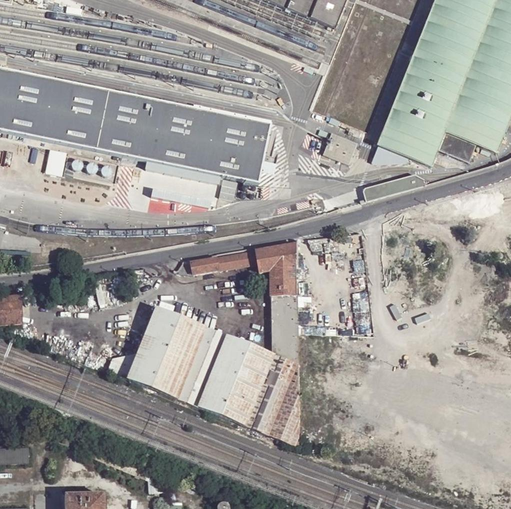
[(262,0),(333,29),(344,0),(262,0)]
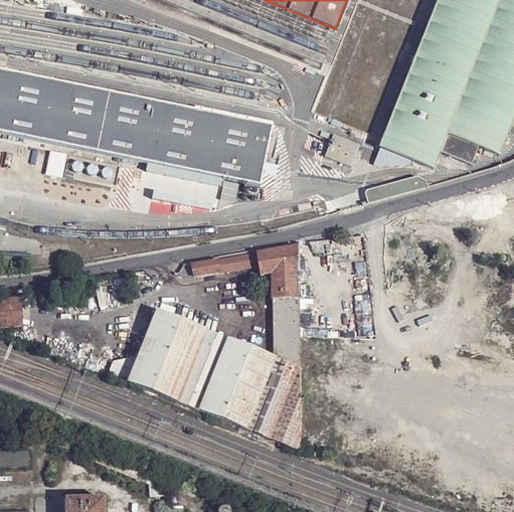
[(496,154),(510,118),(513,119),(513,0),(437,0),(378,147),(433,168),(439,151),(470,164),(477,147),(496,154)]
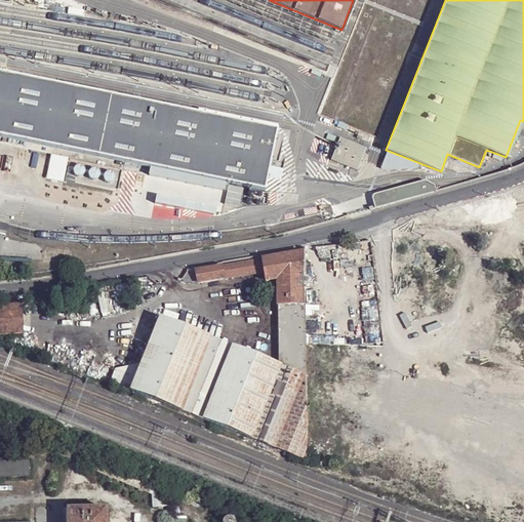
[(279,121),(0,67),(0,131),(267,184),(279,121)]
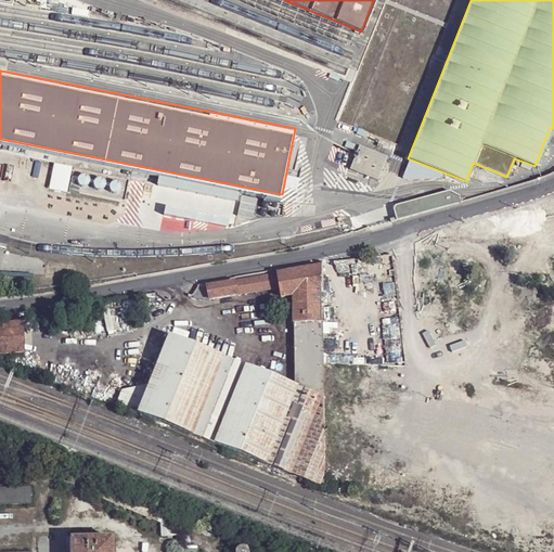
[(383,155),(356,144),(347,166),(373,177),(383,155)]
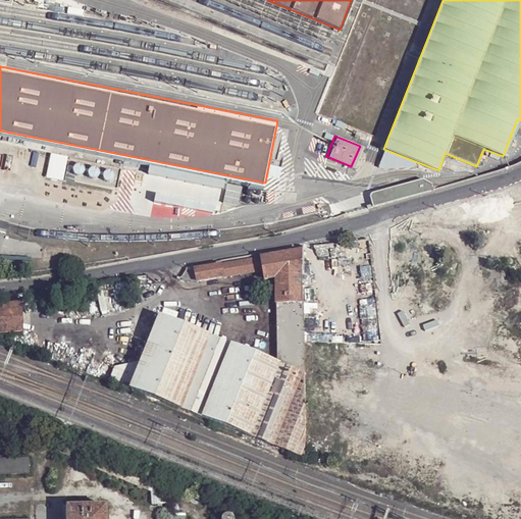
[(56,165),(62,165),(63,156),(48,155),(46,177),(55,177),(56,165)]
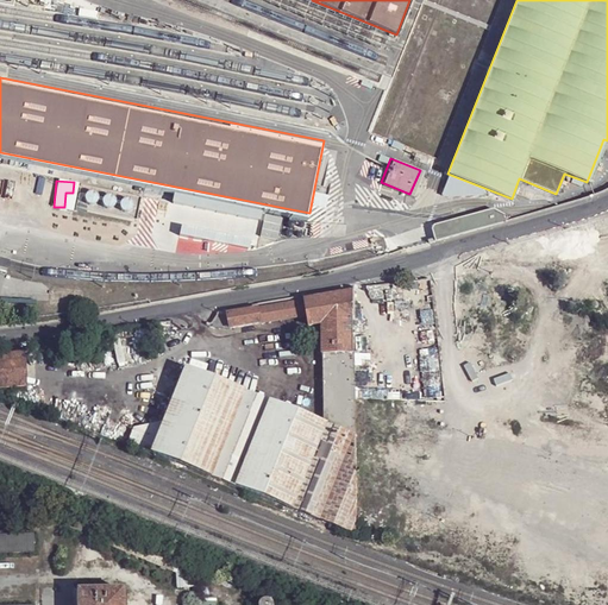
[(434,239),(503,221),(501,212),(491,207),(433,224),(431,227),(434,239)]
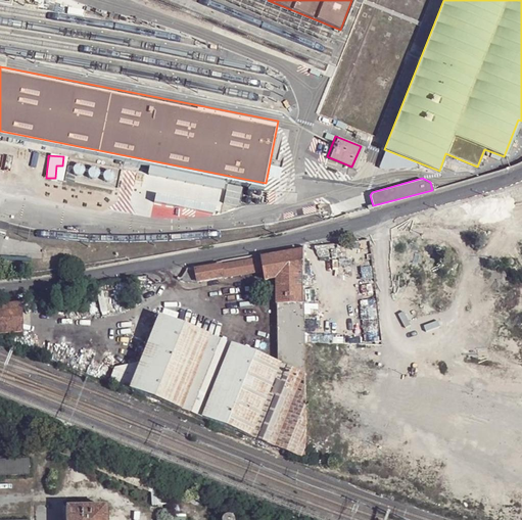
[(302,300),(300,247),(193,267),(196,280),(262,269),(264,277),(274,276),(275,301),(301,301),(302,300)]
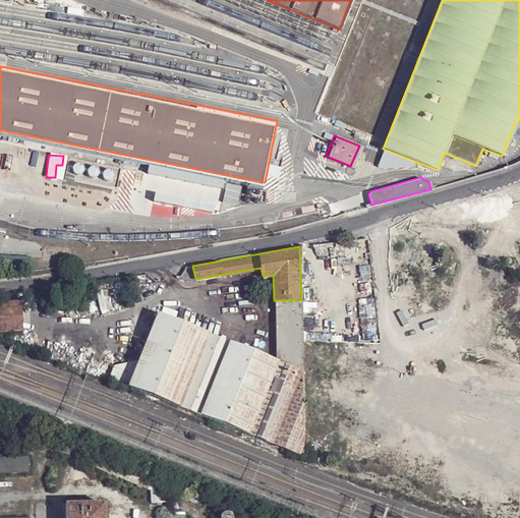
[(0,329),(21,328),(18,299),(0,300),(0,329)]
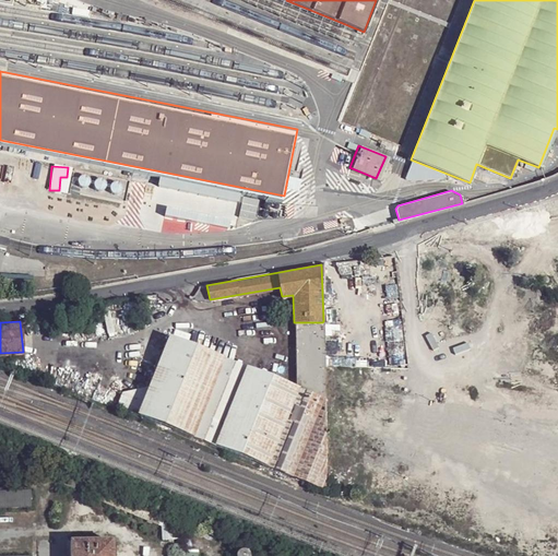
[(323,347),(322,322),(294,322),(294,347),(323,347)]
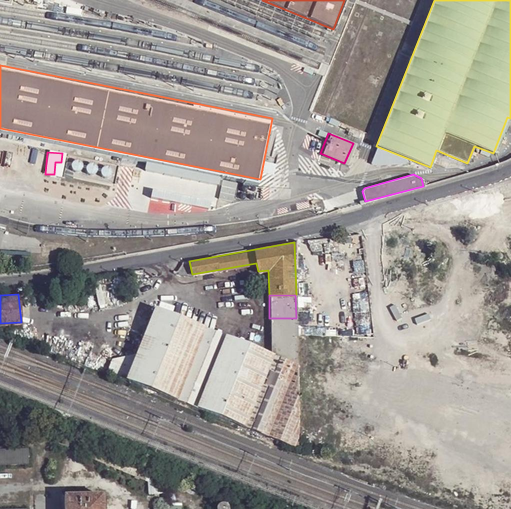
[(156,308),(140,351),(129,378),(244,425),(271,356),(270,355),(156,308)]
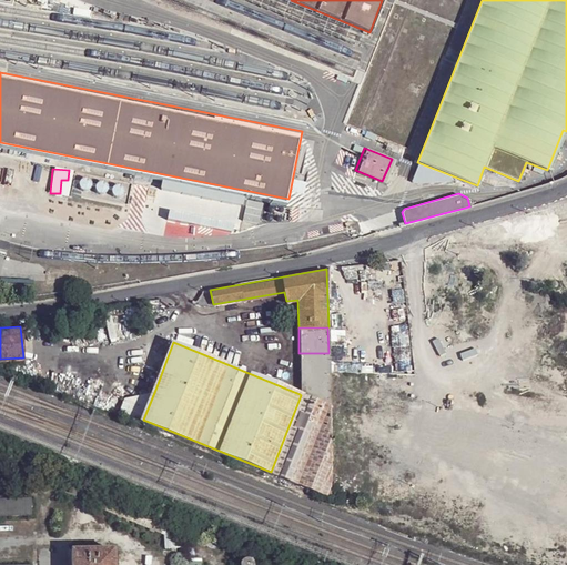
[(328,406),(328,353),(299,353),(300,394),(301,395),(328,406)]
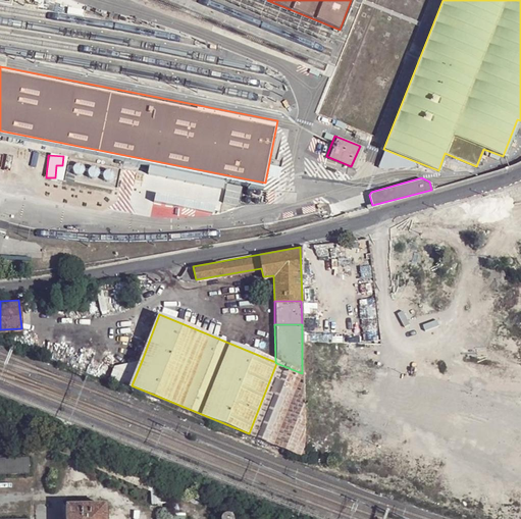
[(132,385),(143,358),(114,364),(109,376),(132,385)]
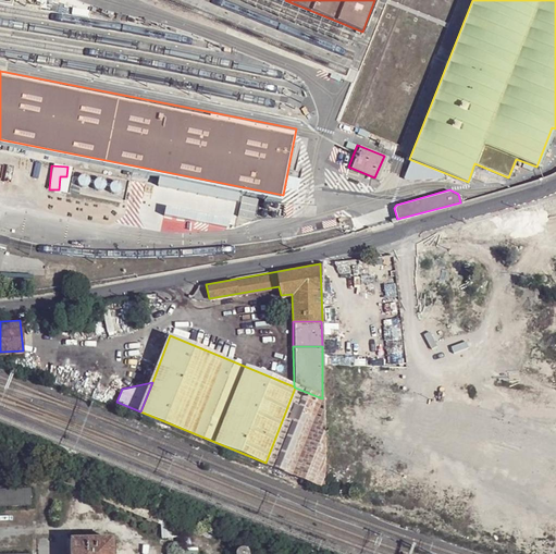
[(324,487),(322,398),(295,388),(266,463),(324,487)]
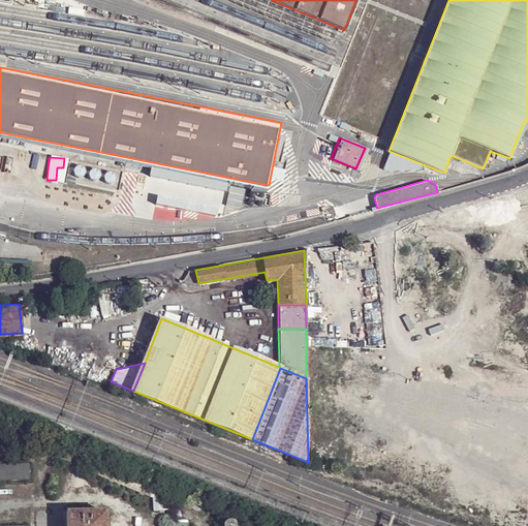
[(55,437),(55,439),(72,446),(73,444),(55,437)]
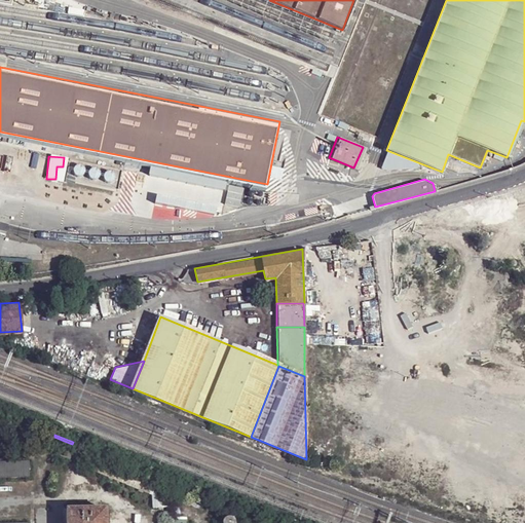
[(86,459),(89,451),(84,449),(81,457),(86,459)]
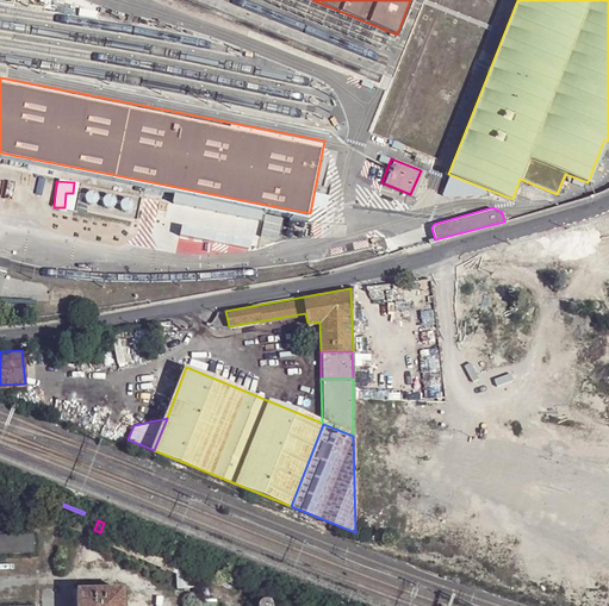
[(32,532),(0,532),(0,550),(32,549),(32,532)]
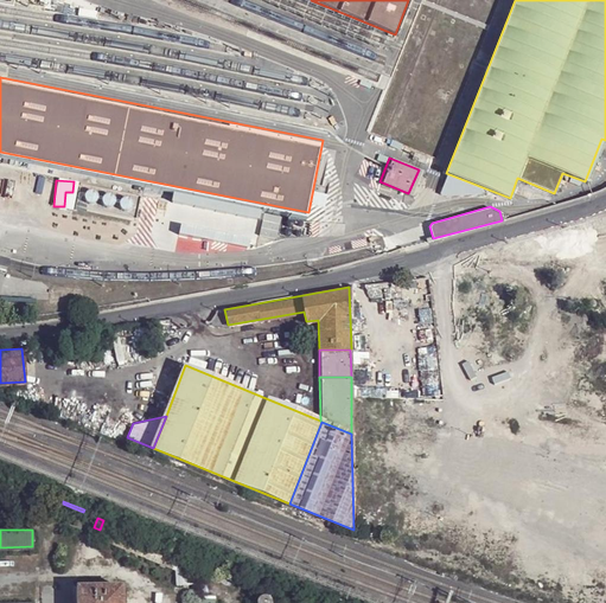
[(192,566),(198,568),(202,592),(208,592),(204,563),(192,560),(192,566)]
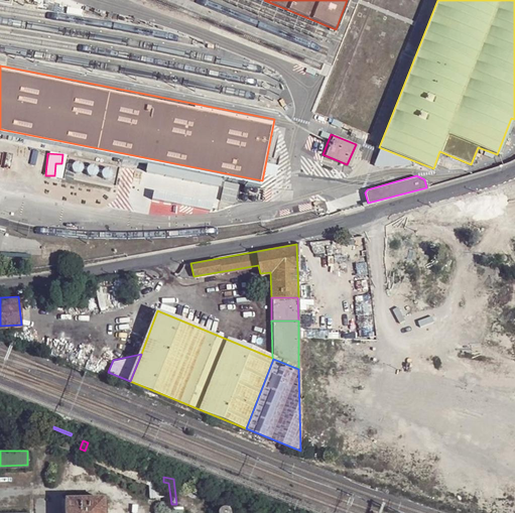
[(101,512),(101,497),(86,497),(77,497),(62,497),(62,512),(101,512)]
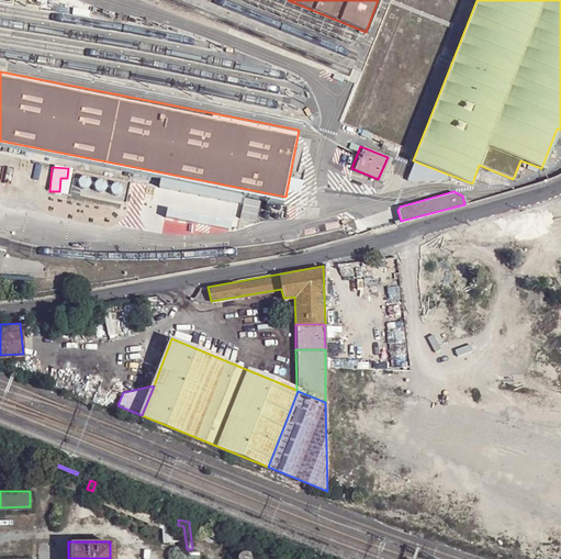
[(187,549),(180,549),(180,558),(198,558),(198,549),(192,549),(187,549)]
